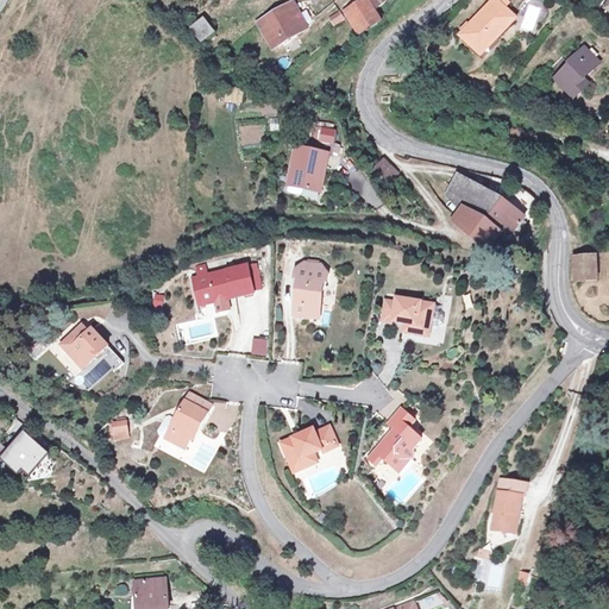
[(294,0),(292,0),(261,18),(276,45),(309,26),(294,0)]
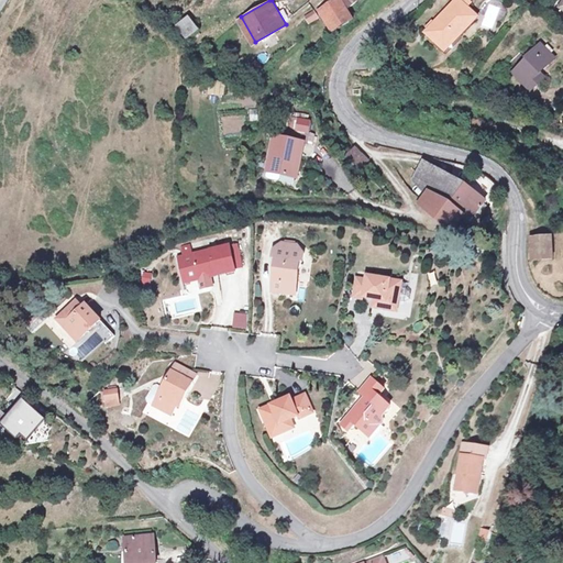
[(352,2),(350,0),(338,0),(327,9),(335,22),(356,9),(352,2)]
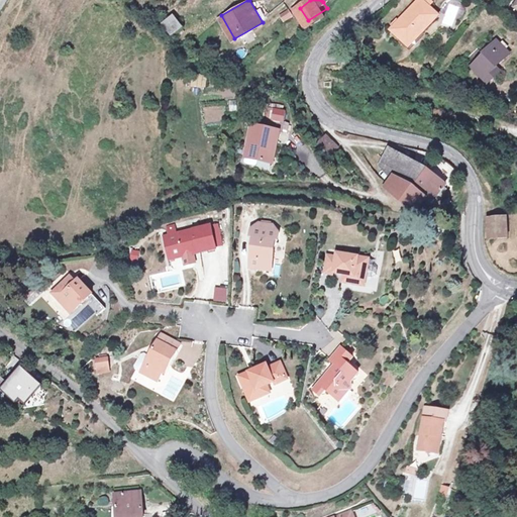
[(424,0),(417,0),(416,1),(426,9),(430,5),(424,0)]
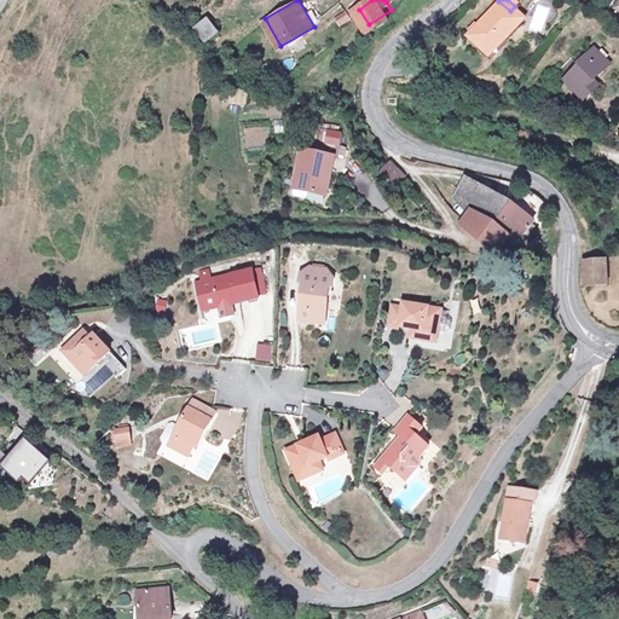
[(498,1),(466,39),(485,56),(496,42),(501,46),(522,21),(510,11),(498,1)]
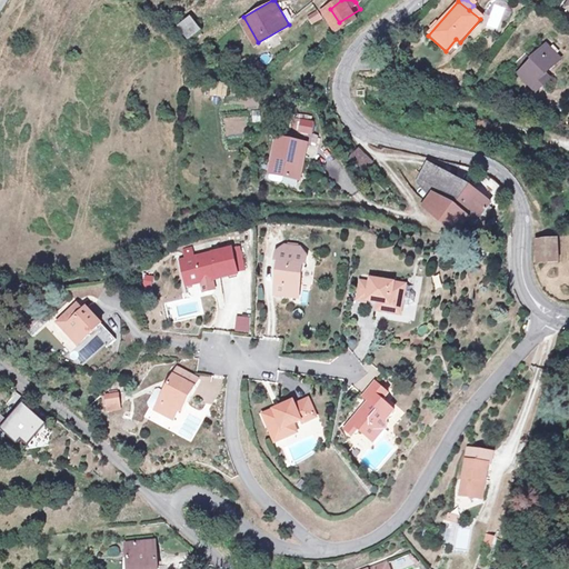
[(317,6),(309,11),(313,19),(322,13),(317,6)]
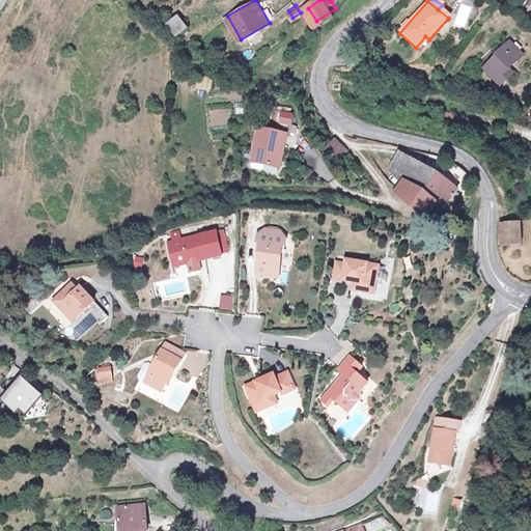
[(183,31),(174,21),(165,29),(173,38),(183,31)]
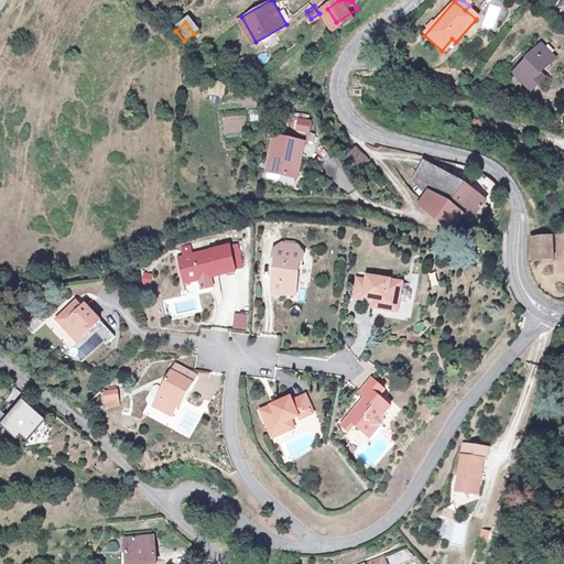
[(539,46),(513,75),(531,91),(543,78),(540,75),(553,61),(539,46)]
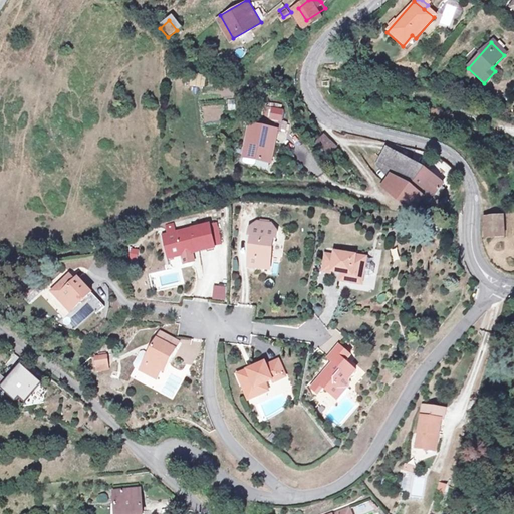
[(238,46),(234,53),(240,58),(245,51),(238,46)]
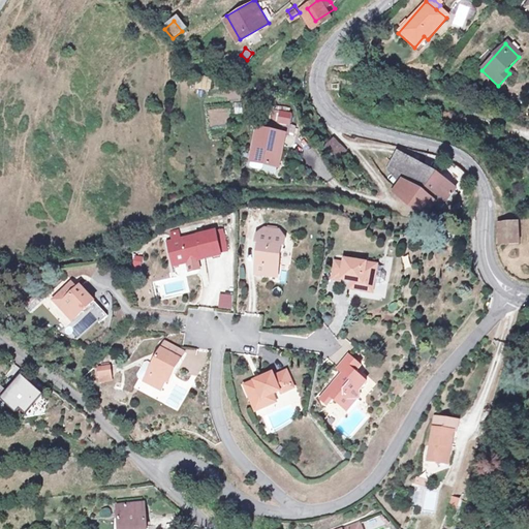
[(239,59),(225,70),(239,72),(246,66),(239,59)]
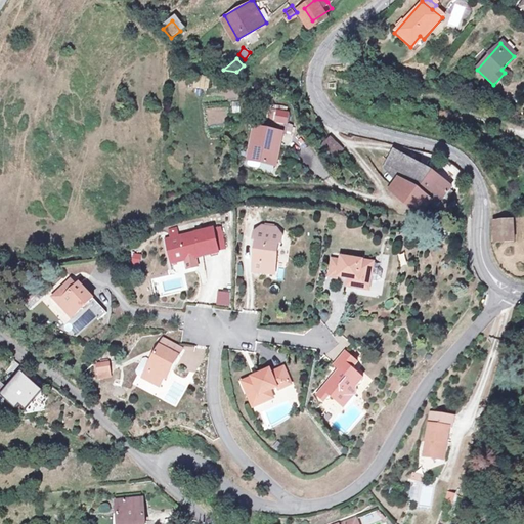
[(209,87),(208,75),(193,76),(194,88),(209,87)]
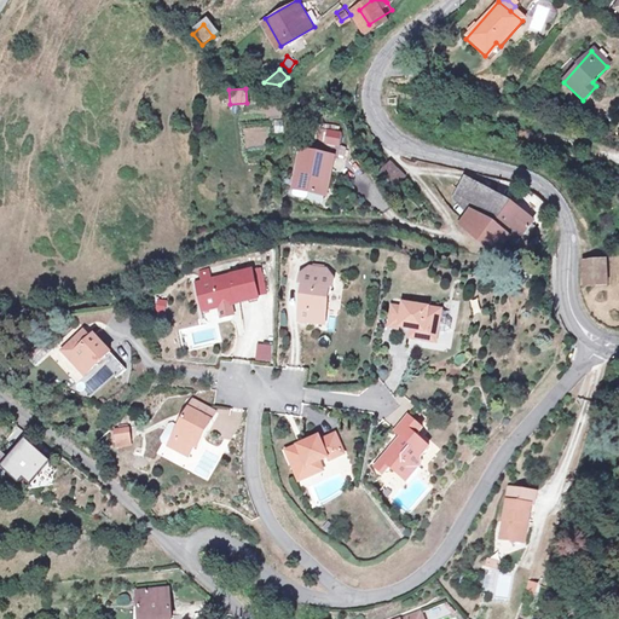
[(342,134),(329,132),(327,144),(340,145),(342,134)]
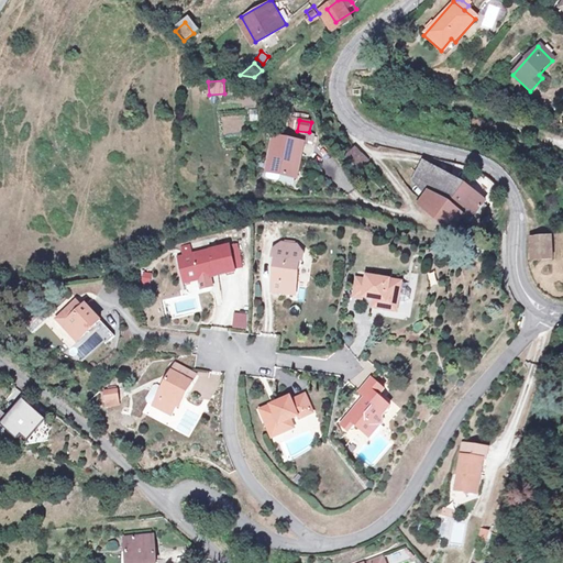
[(301,134),(286,132),(285,140),(300,143),(301,134)]
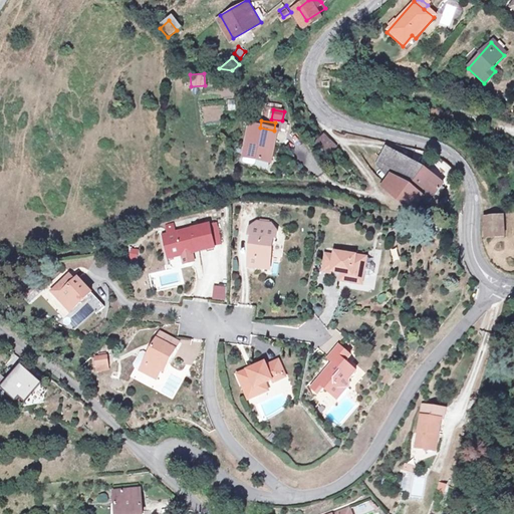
[(260,127),(250,125),(244,159),(256,161),(273,164),(278,131),(274,131),(260,127)]
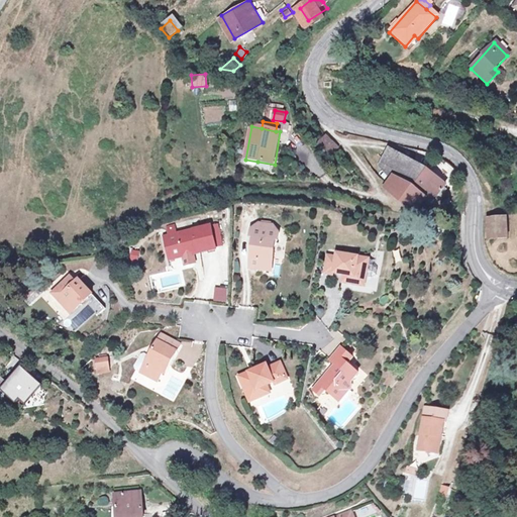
[(319,140),(326,152),(336,146),(327,134),(319,140)]
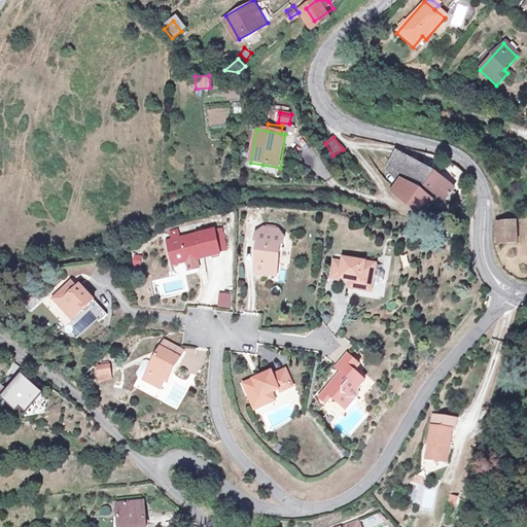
[(396,164),(407,152),(399,148),(390,159),(396,164)]
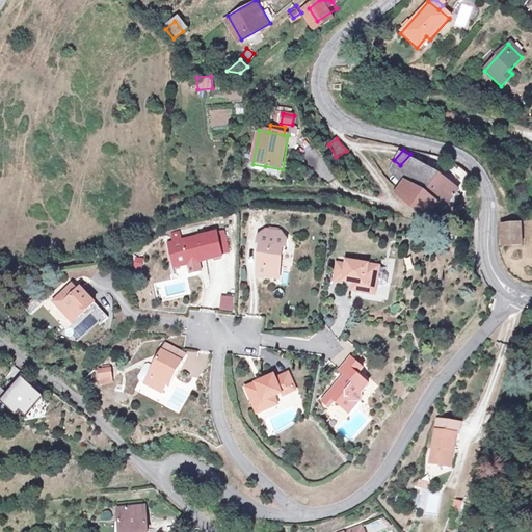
[(444,206),(460,187),(442,169),(410,154),(400,165),(394,160),(390,166),(405,179),(399,188),(419,207),(430,210),(439,202),(444,206)]
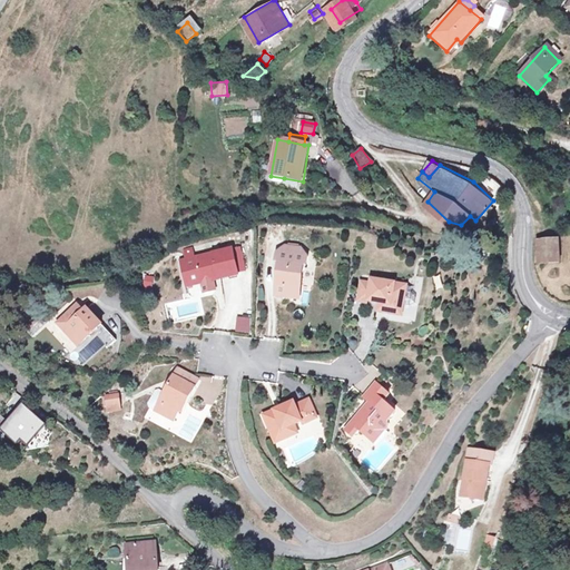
[(284,178),(271,176),(269,180),(271,183),(281,185),(284,184),(284,178)]
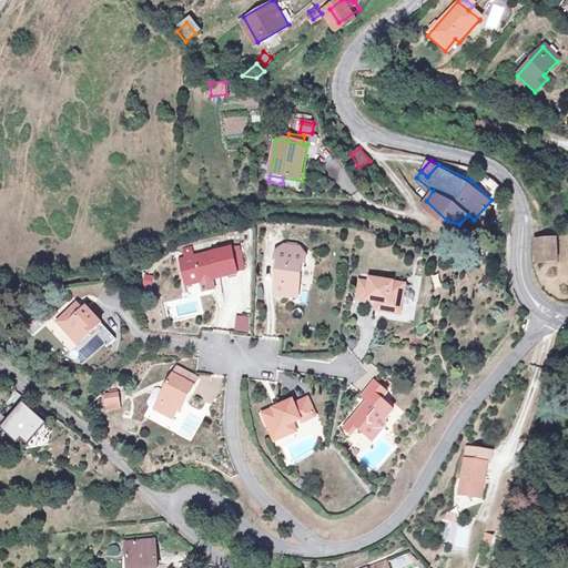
[(560,230),(538,233),(541,253),(564,251),(560,230)]
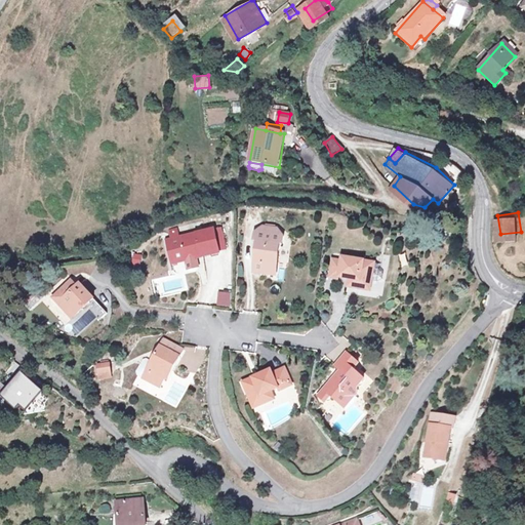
[(201,255),(202,258),(219,254),(214,231),(179,240),(184,259),(201,255)]
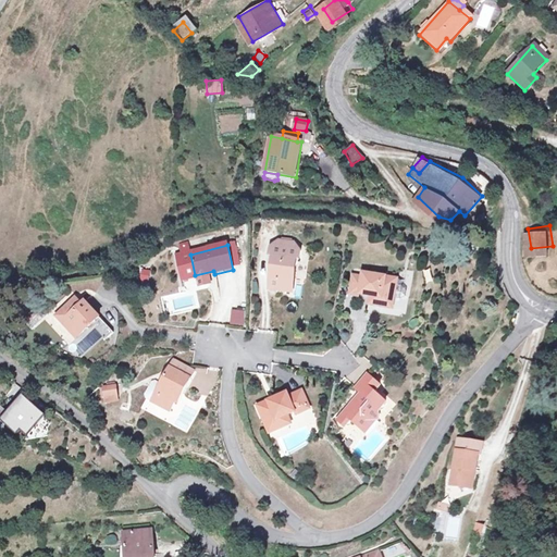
[(270,288),(286,291),(287,283),(291,280),(293,280),(295,258),(299,259),(300,249),(294,249),(277,247),(271,246),(270,256),(274,256),(270,288)]
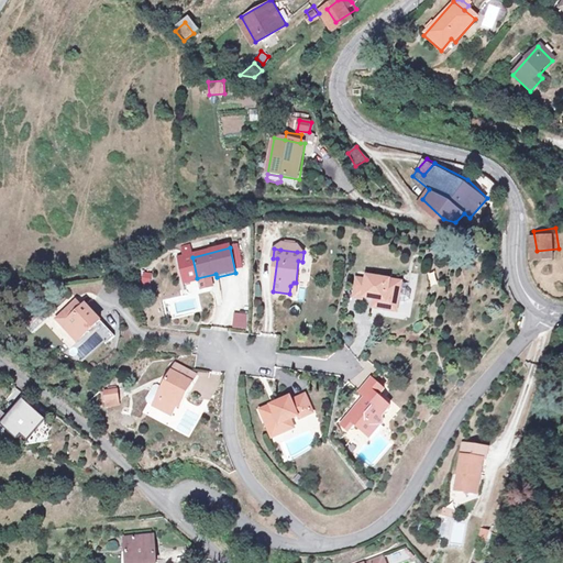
[(151,286),(152,272),(142,272),(141,285),(151,286)]
